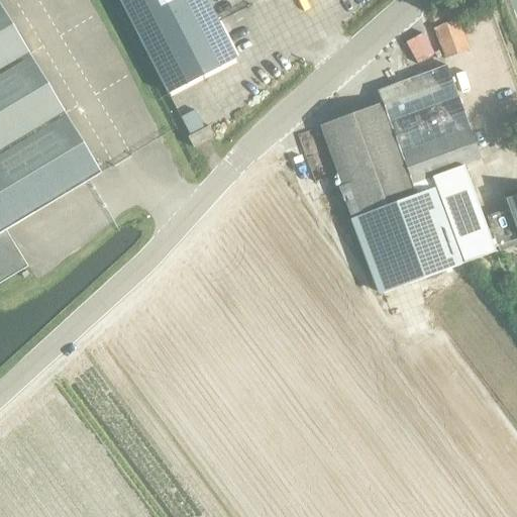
[(118,0),(168,95),(235,59),(204,0),(118,0)]
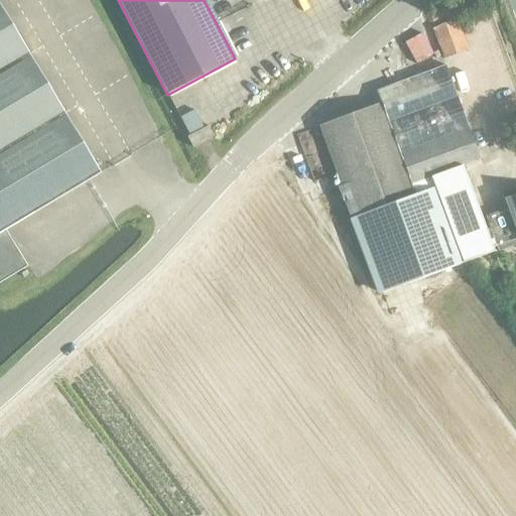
[(0,77),(30,60),(0,8),(0,77)]
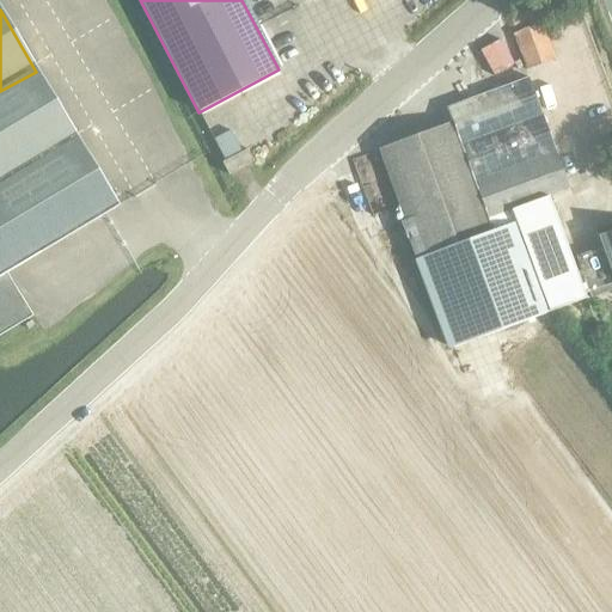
[(540,22),(512,32),(510,34),(525,71),(555,59),(540,22)]
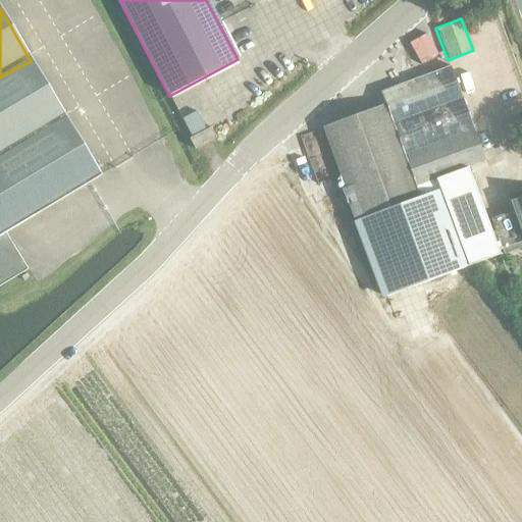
[(419,62),(438,53),(427,31),(408,40),(419,62)]
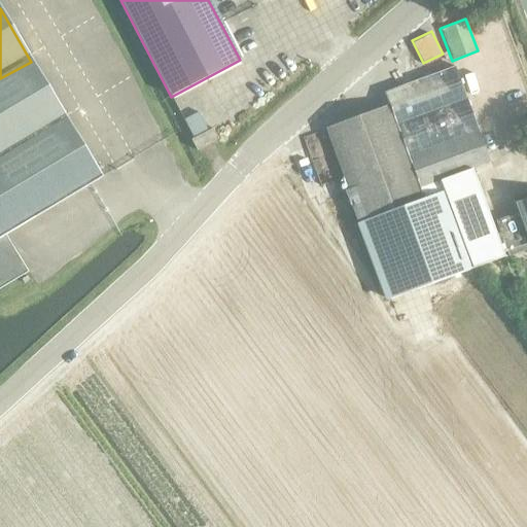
[(31,62),(0,78),(0,163),(69,124),(31,62)]
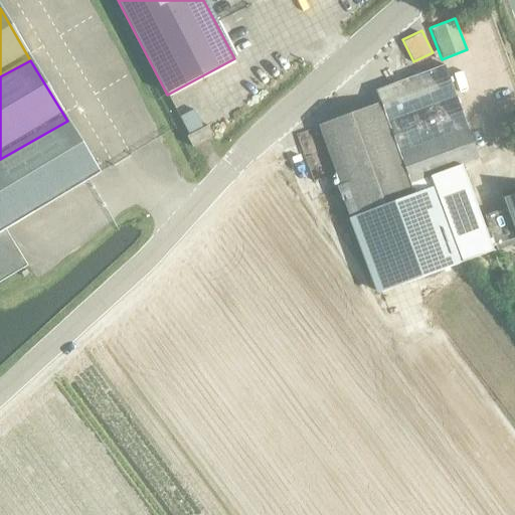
[(317,125),(351,216),(379,293),(492,250),(461,165),(478,159),(465,124),(443,65),(374,91),(378,103),(317,125)]
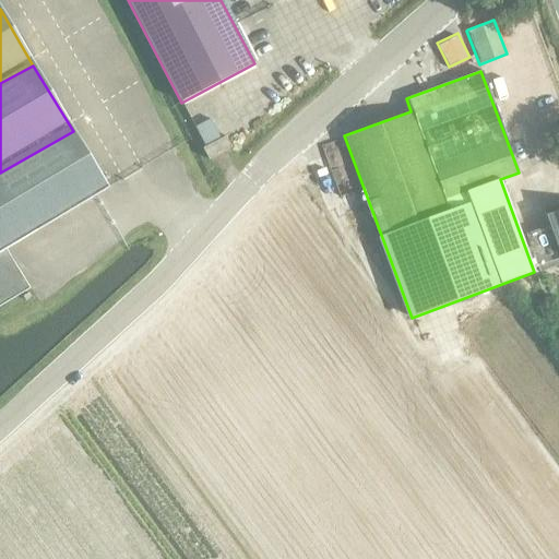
[(73,131),(0,173),(0,251),(4,250),(107,188),(73,131)]
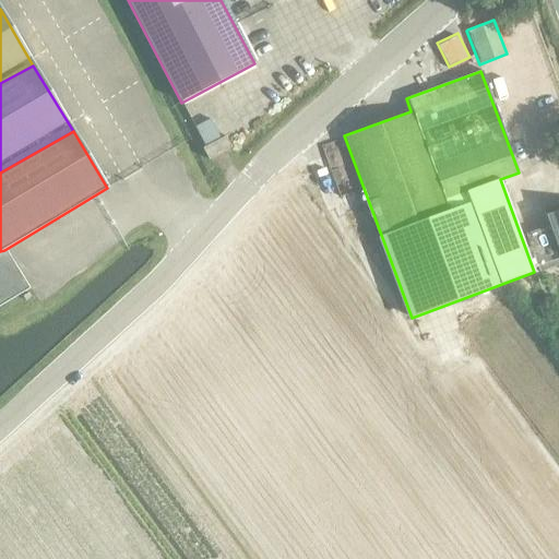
[(230,147),(225,137),(202,149),(207,159),(230,147)]
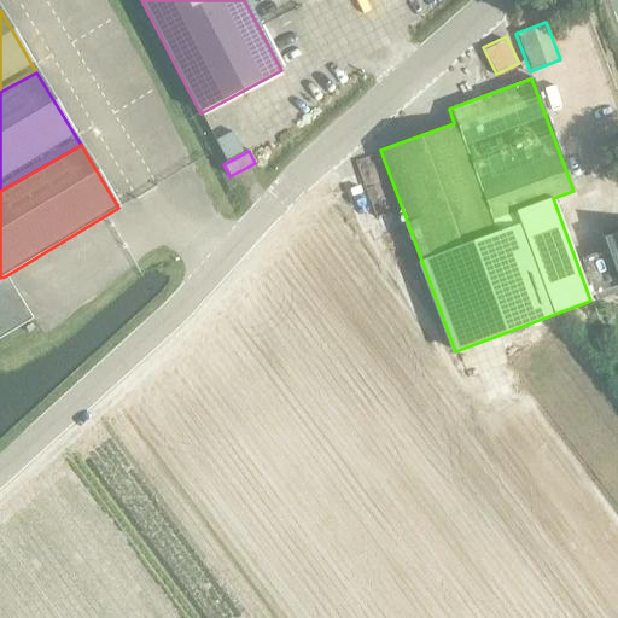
[(606,249),(579,260),(596,302),(617,292),(617,232),(601,239),(606,249)]
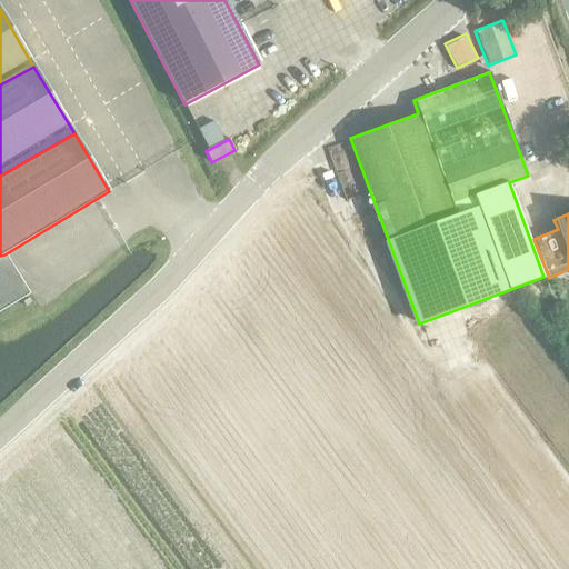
[(5,255),(0,256),(0,310),(29,293),(5,255)]
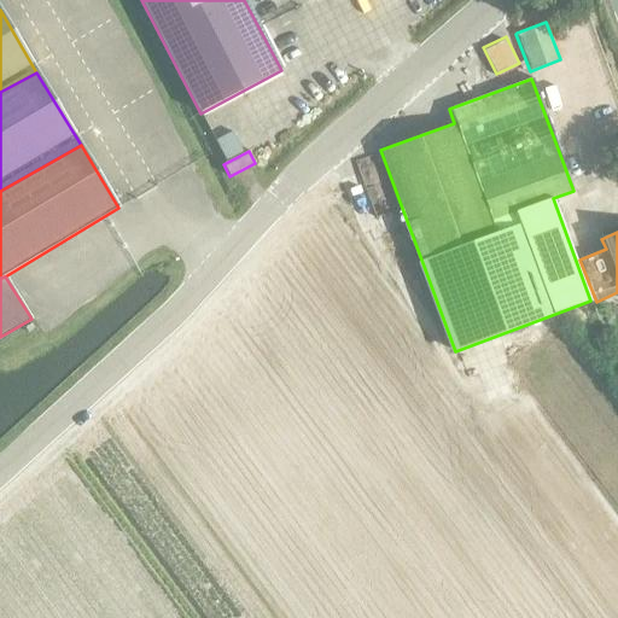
All buildings are outlined.
